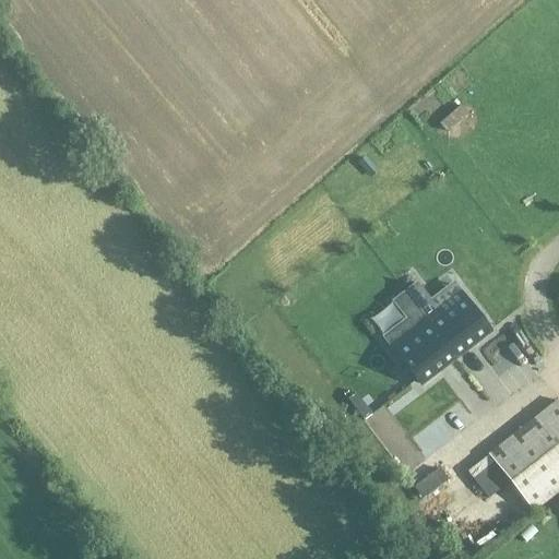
[(455,358),(490,332),(467,301),(443,320),(436,311),(426,319),(455,358)]
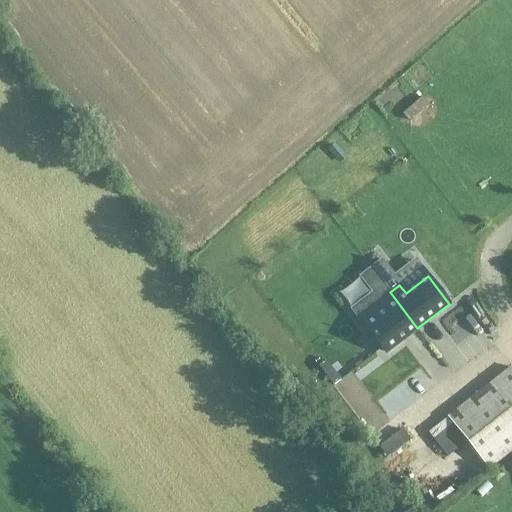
[(385,353),(417,328),(390,292),(380,300),(386,308),(364,325),(385,353)]
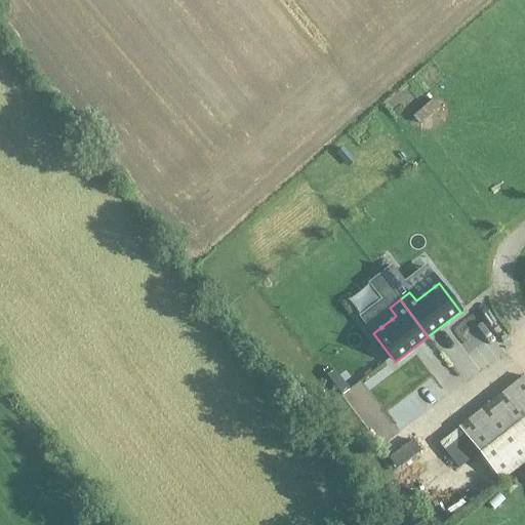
[(491,332),(481,337),(491,358),(501,353),(491,332)]
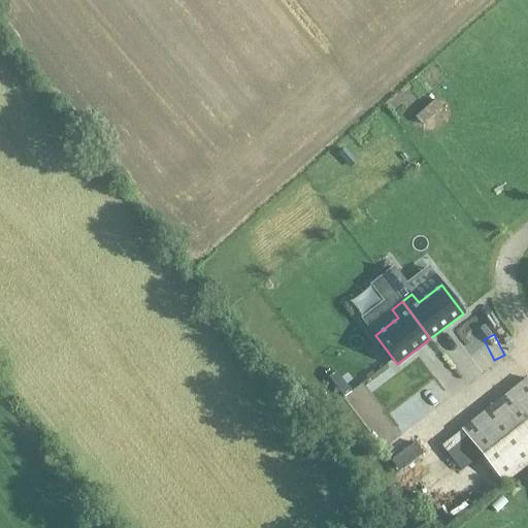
[(447,390),(477,374),(462,343),(431,358),(447,390)]
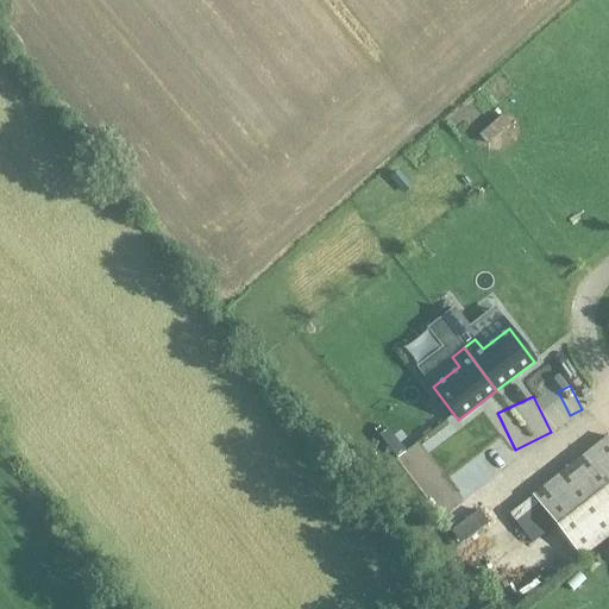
[(388,429),(380,435),(396,457),(405,451),(388,429)]
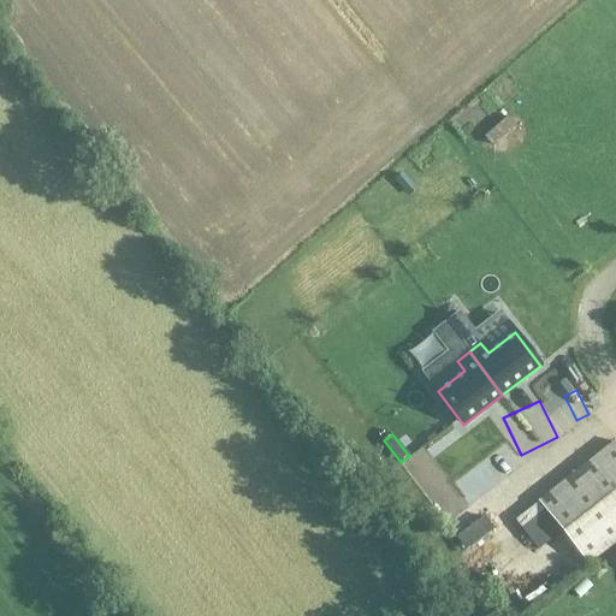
[(538,499),(587,563),(615,540),(615,440),(538,499)]
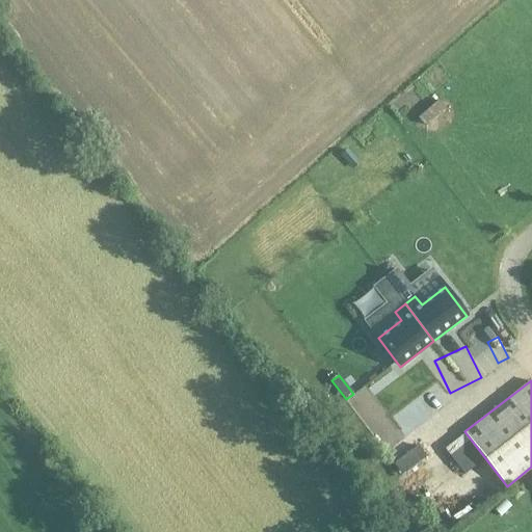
[(441,531),(447,531),(457,524),(445,508),(430,520),(441,531)]
